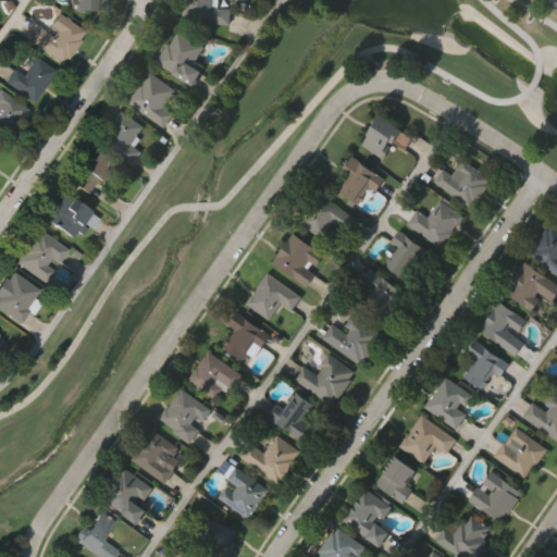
[(98,0),(98,12),(74,11),(74,0),(98,0)]
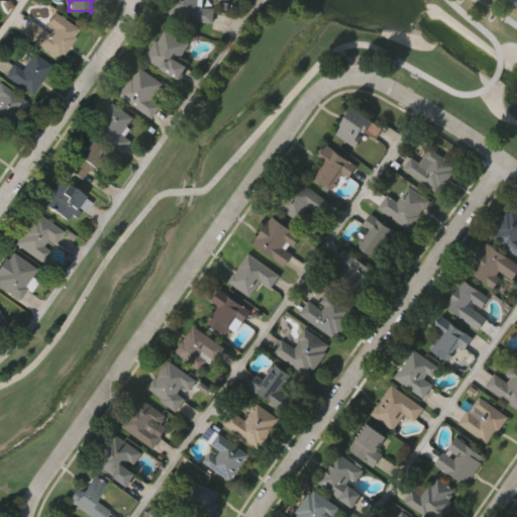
[(200,0),(200,8),(214,9),(213,24),(170,22),(170,0),(200,0)]
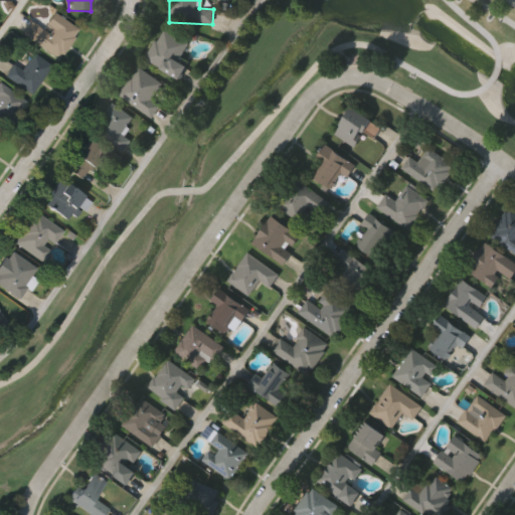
[(22,35),(32,22),(42,30),(54,13),(78,30),(58,60),(22,35)]
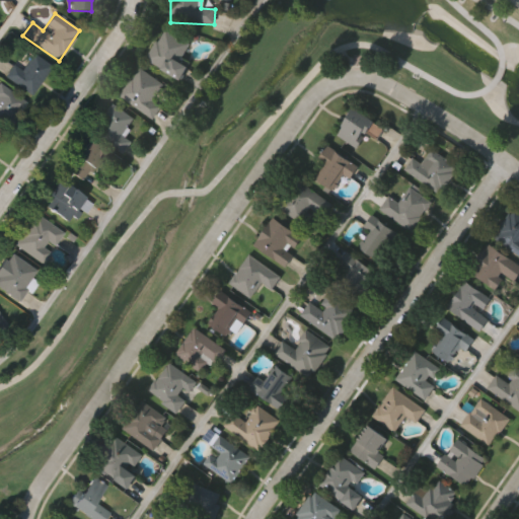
[(190,46),(179,64),(188,69),(180,82),(146,62),(163,30),(190,46)]
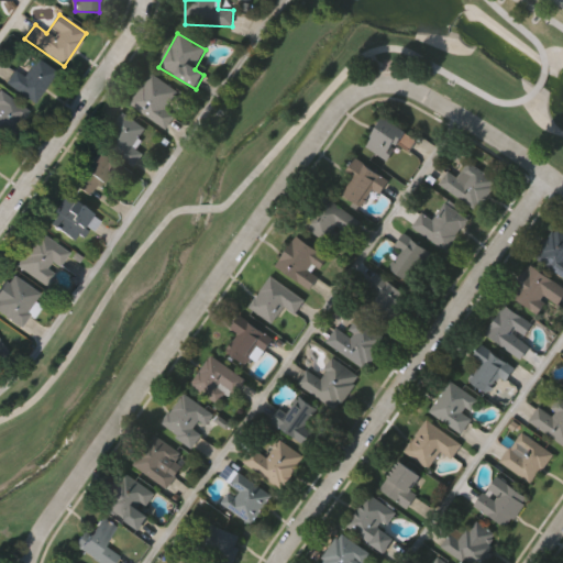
[(56,74),(32,103),(6,83),(14,72),(22,78),(36,59),(56,74)]
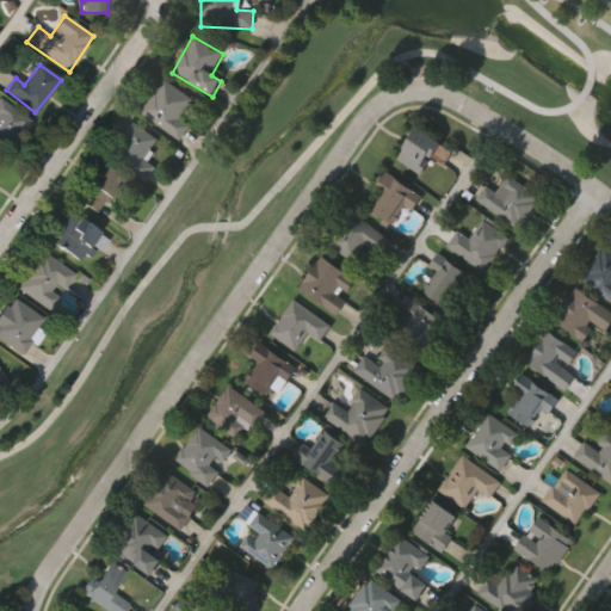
[(191,100),(178,119),(190,128),(179,142),(140,115),(164,81),(191,100)]
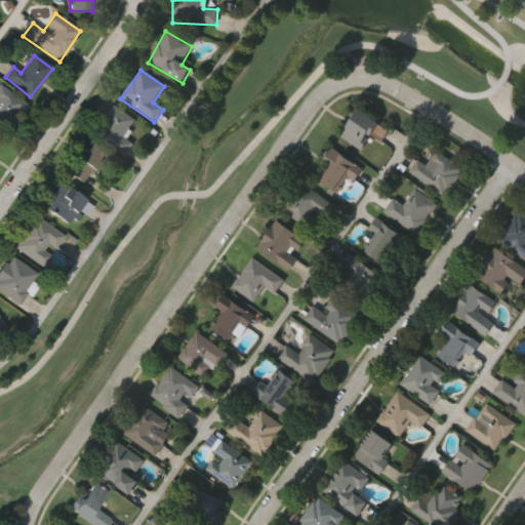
[(1,115),(0,116),(0,85),(26,105),(11,123),(1,115)]
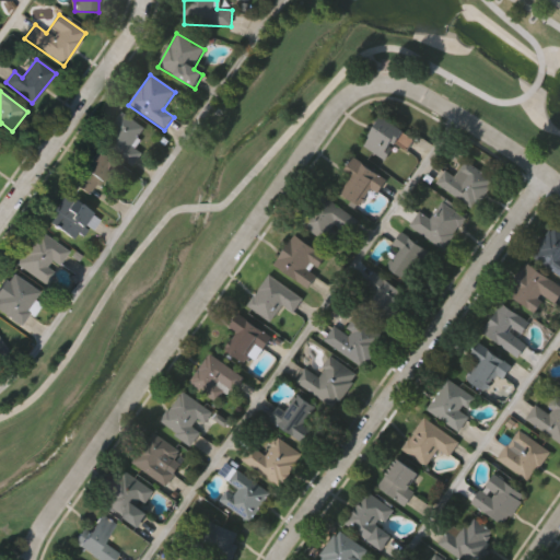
[(143,127),(131,151),(138,154),(135,160),(107,147),(121,116),(143,127)]
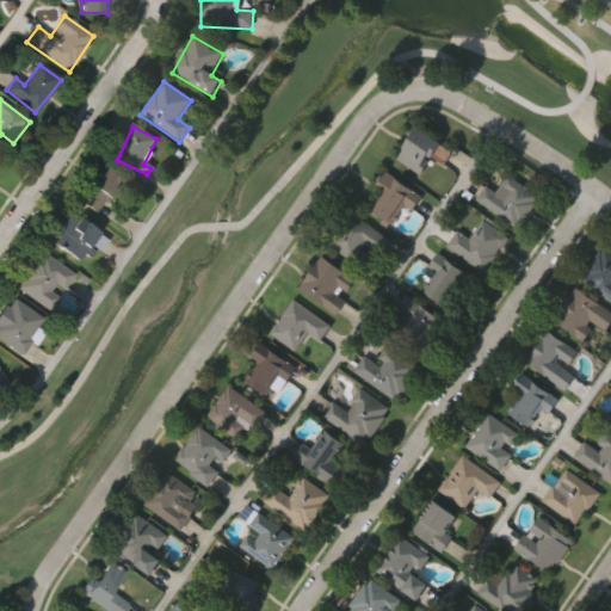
[(454,174),(443,193),(394,162),(415,130),(452,153),(443,167),(454,174)]
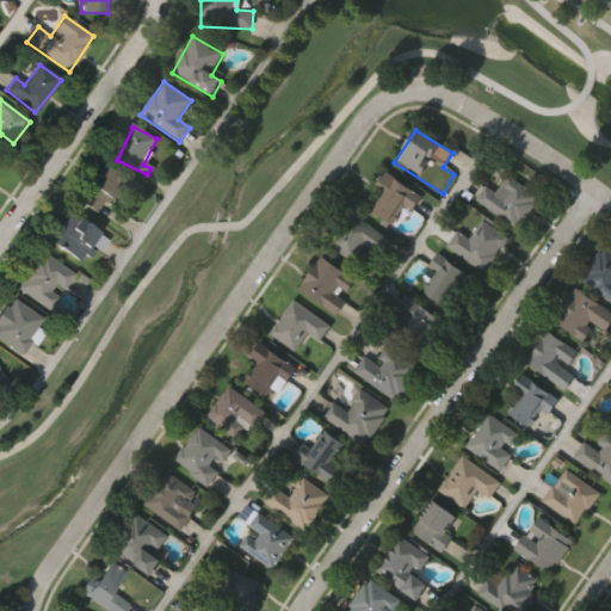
[(78,201),(103,166),(123,181),(97,215),(78,201)]
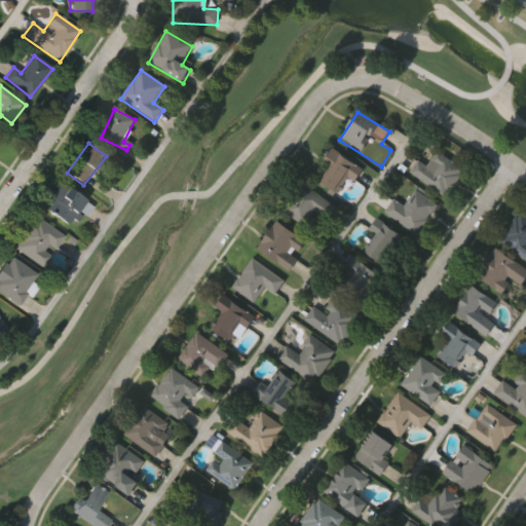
[(329,168),(321,163),(331,149),(362,172),(353,183),(347,178),(334,195),(317,183),(329,168)]
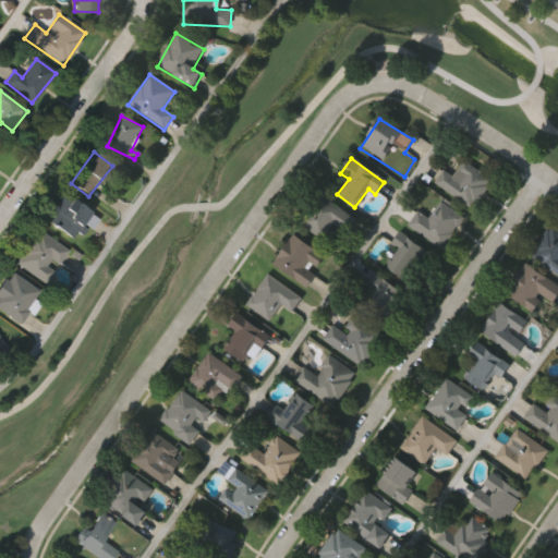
[(452,178),(462,162),(490,179),(473,209),(434,185),(443,171),(452,178)]
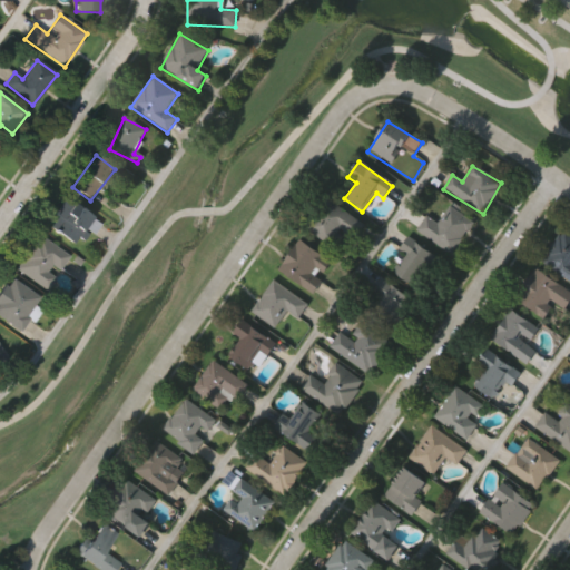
[(351,237),(343,233),(333,247),(305,228),(326,199),(361,224),(351,237)]
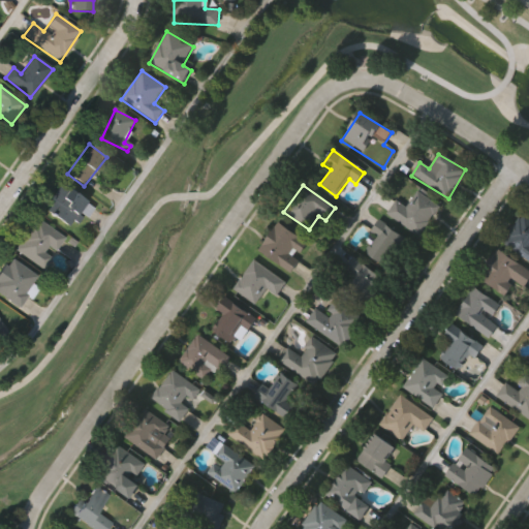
[(406,208),(418,190),(440,206),(419,237),(386,214),(396,200),(406,208)]
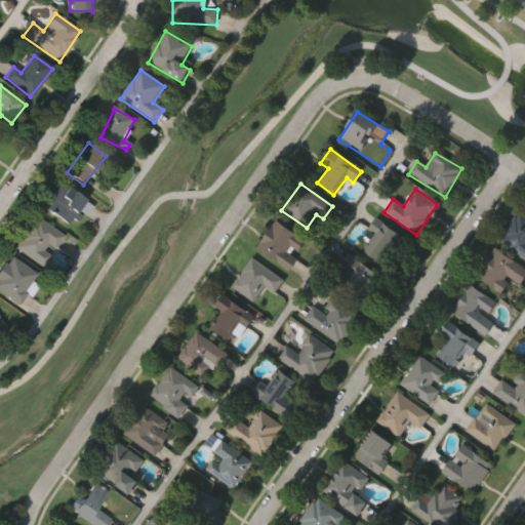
[(524,258),(498,242),(517,213),(524,217),(524,258)]
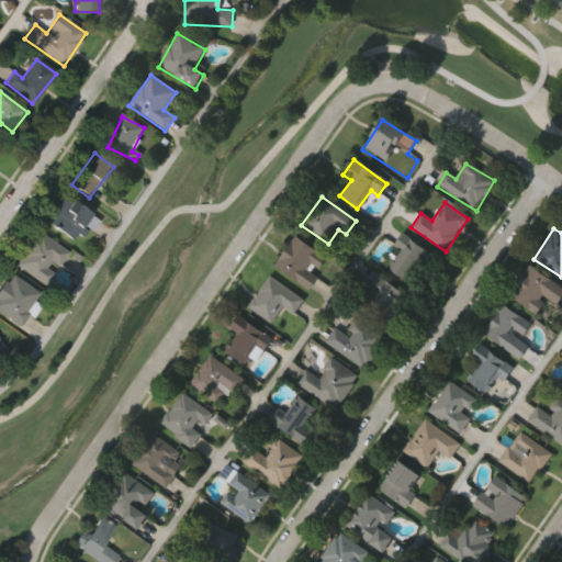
[(67,251),(46,285),(15,267),(36,233),(67,251)]
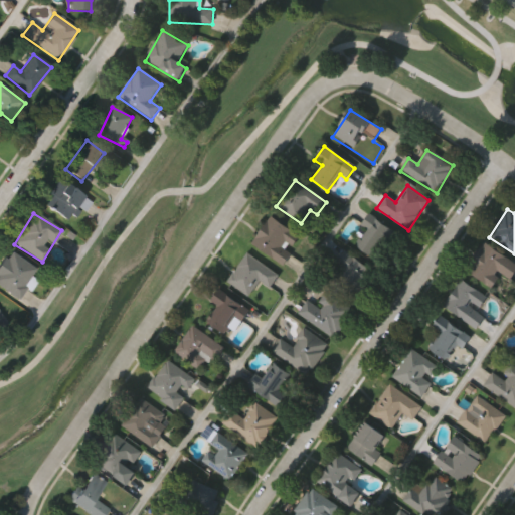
[(251,245),(271,217),(300,237),(293,248),(293,247),(280,266),(251,245)]
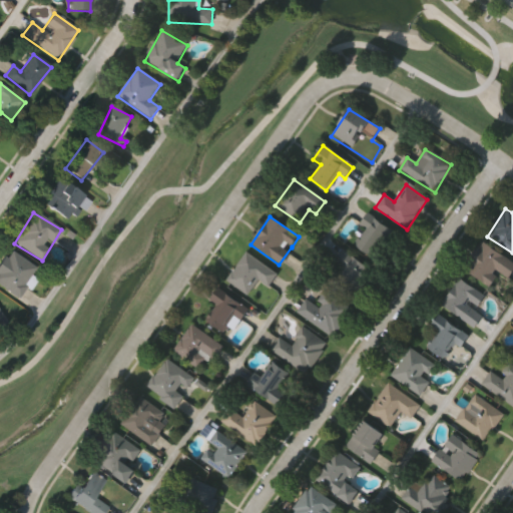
[(364,228),(369,218),(392,230),(378,259),(357,248),(366,229),(364,228)]
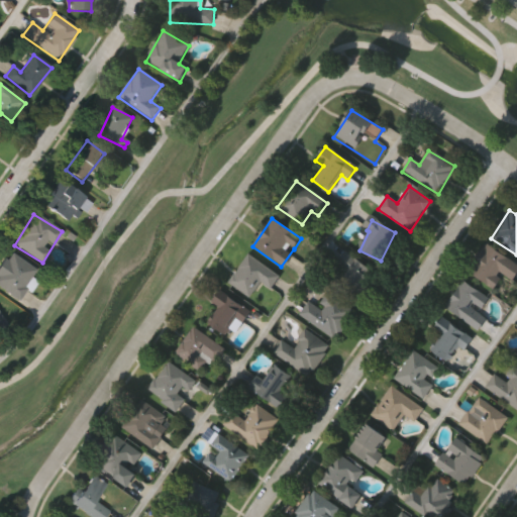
[(467,273),(485,244),(516,265),(516,274),(512,282),(503,276),(493,290),(467,273)]
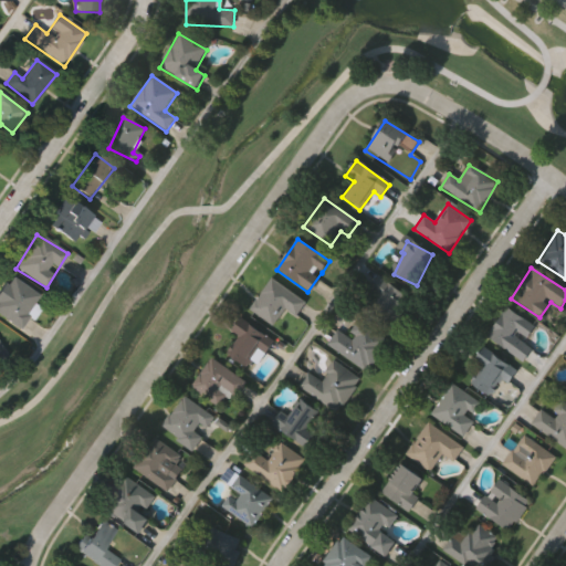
[(0,316),(0,290),(10,275),(40,295),(19,328),(0,316)]
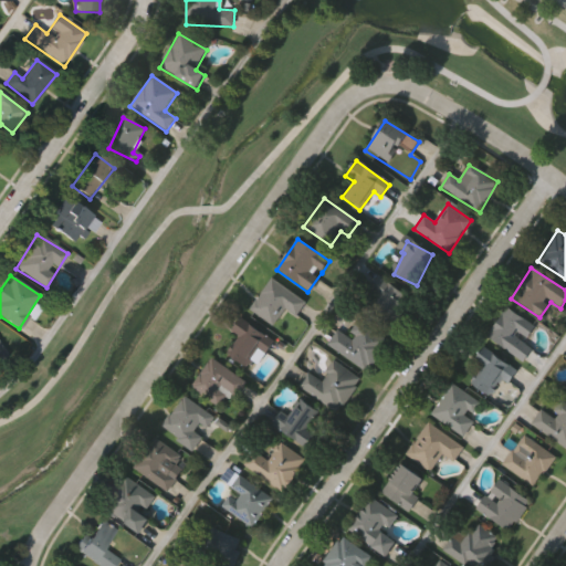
[(370,316),(381,300),(367,290),(377,275),(411,300),(389,329),(370,316)]
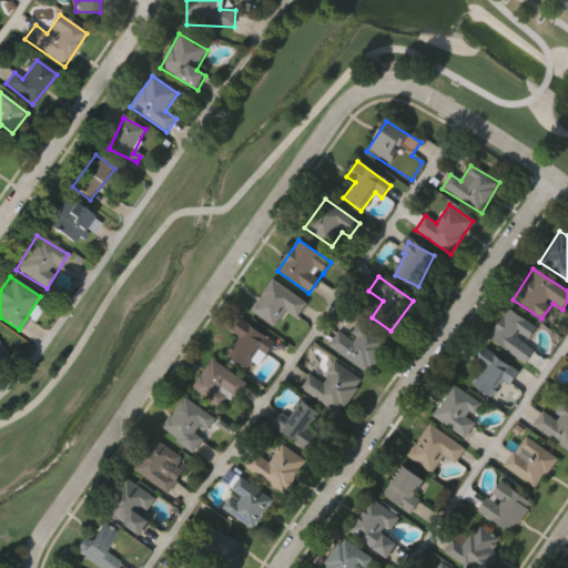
[(286,311),(275,327),(251,312),(272,280),(307,303),(297,318),(286,311)]
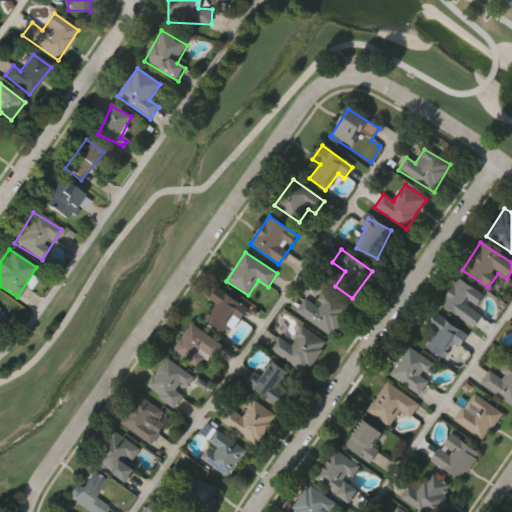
[(483,296),(473,310),(481,316),(473,328),(440,305),(458,279),(483,296)]
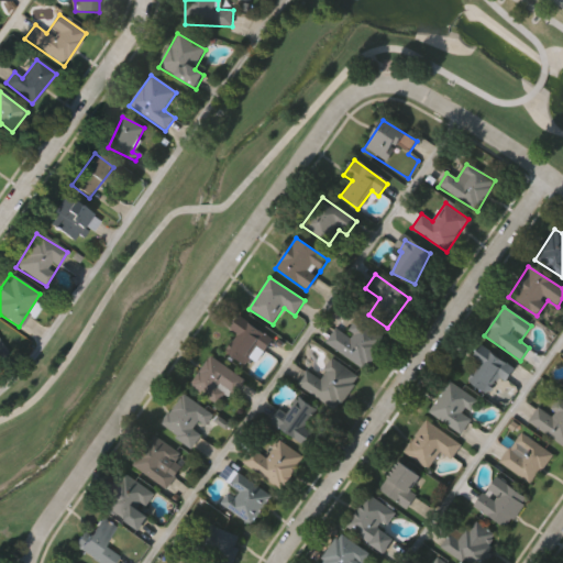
[(337,329),(346,335),(360,317),(388,338),(365,371),(327,343),(337,329)]
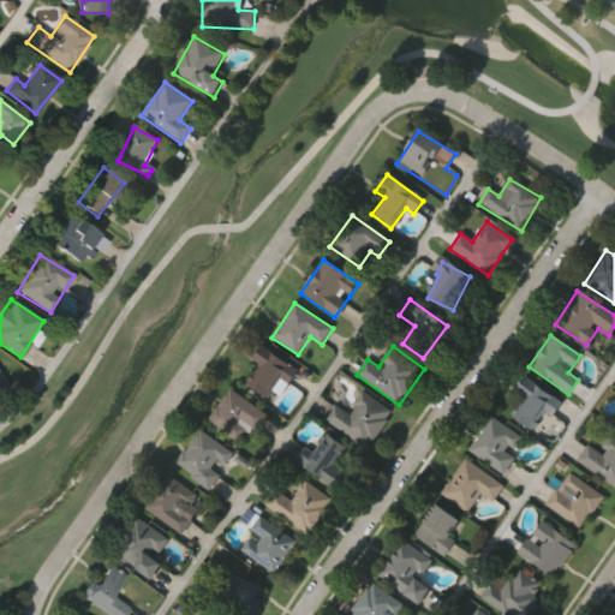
[(296,369),(275,404),(246,387),(258,364),(252,360),(260,348),(296,369)]
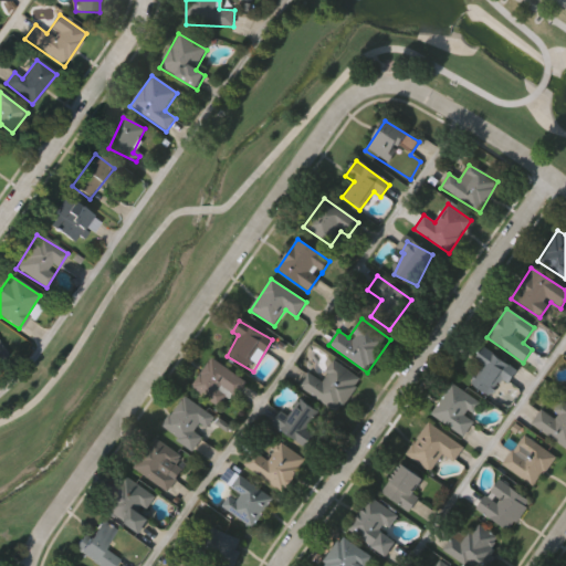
[(500,381),(489,397),(470,384),(482,366),(474,362),(483,348),(516,371),(506,386),(500,381)]
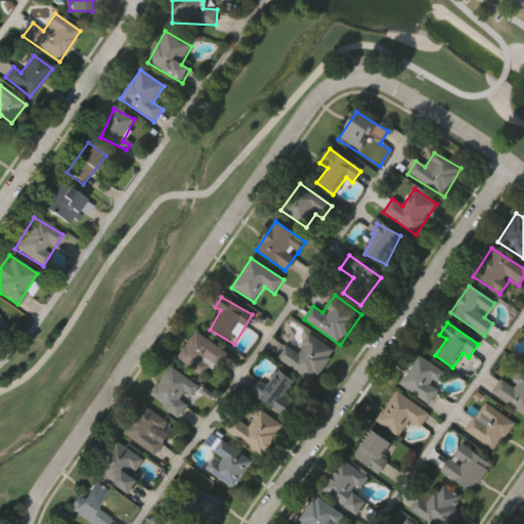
[(227,354),(207,381),(176,358),(197,332),(227,354)]
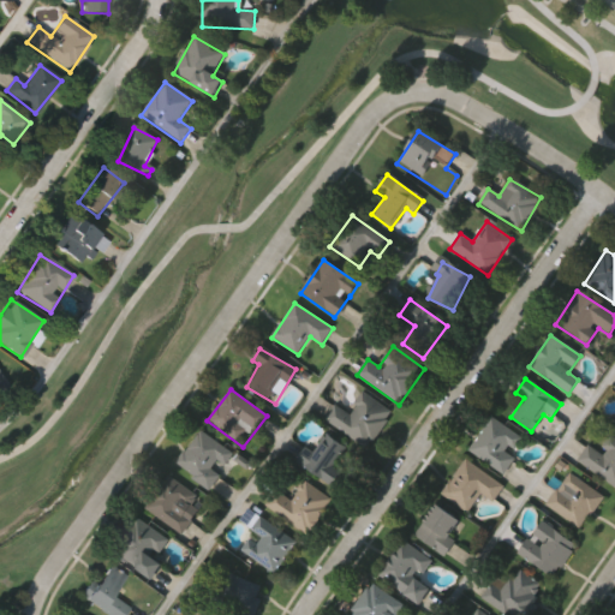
[(326,419),(336,405),(348,413),(363,393),(393,413),(366,449),(326,419)]
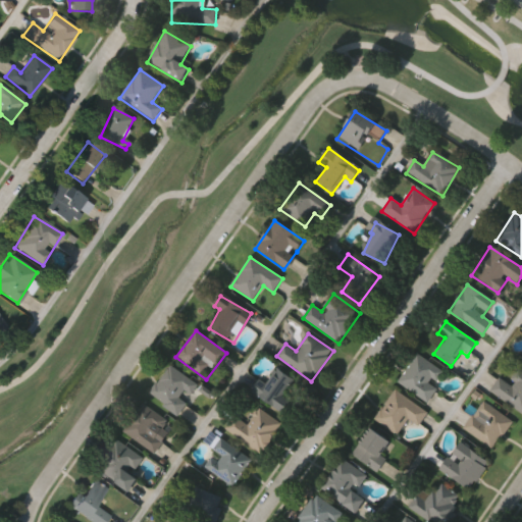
[(426,403),(398,382),(417,354),(446,374),(426,403)]
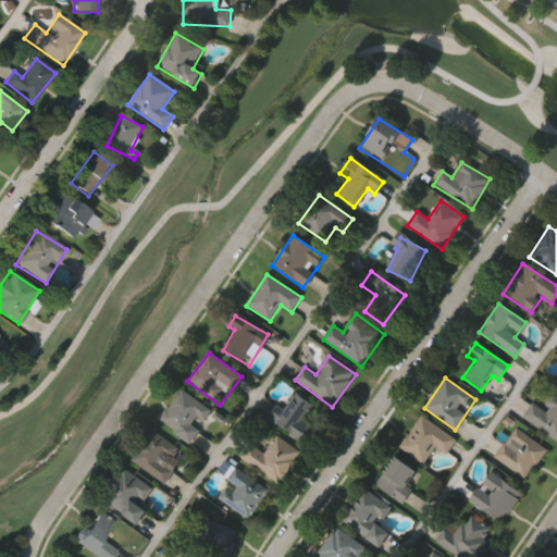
[(159,421),(181,390),(212,411),(201,426),(202,426),(190,444),(159,421)]
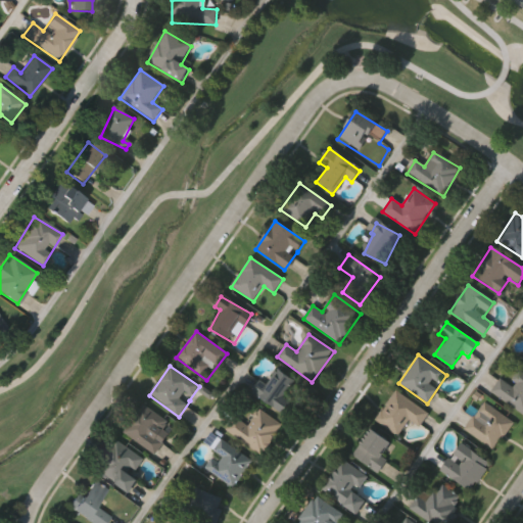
[(294,381),(282,400),(289,406),(283,415),(252,395),(271,367),(294,381)]
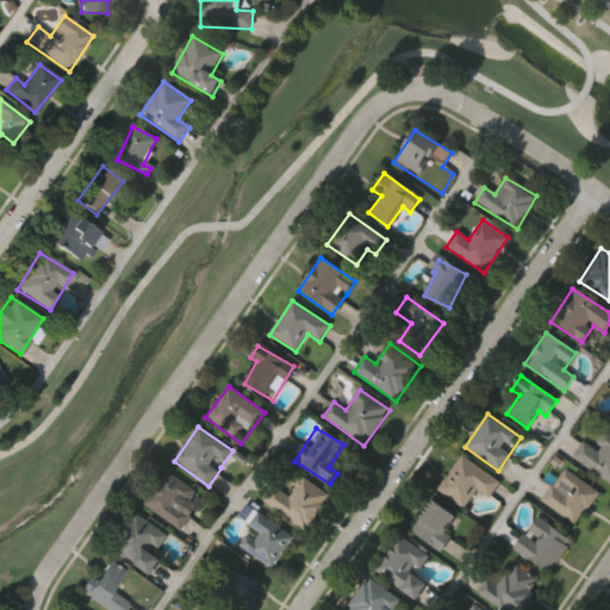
[(609,483),(572,459),(583,442),(593,449),(604,433),(609,436),(609,483)]
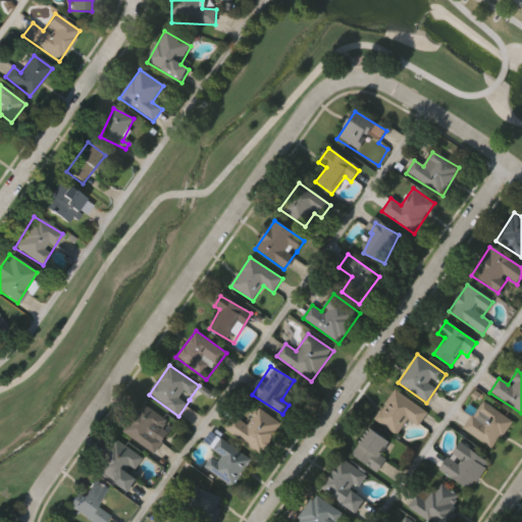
[(427,413),(418,426),(408,420),(398,435),(374,419),(395,390),(427,413)]
